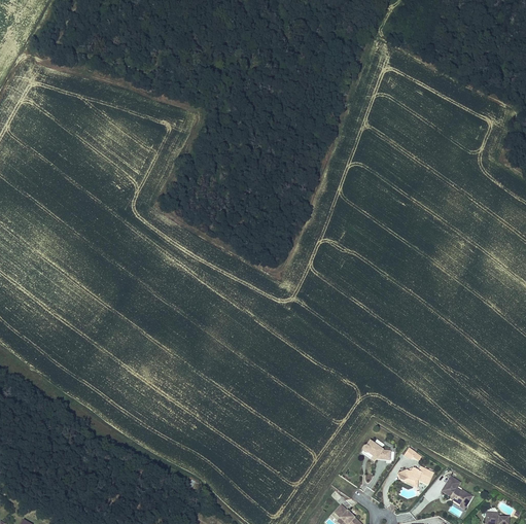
[(366,452),(376,458),(388,458),(388,449),(381,449),(369,440),(365,445),(364,445),(361,447),(361,449),(362,452),(364,452),(366,452)]
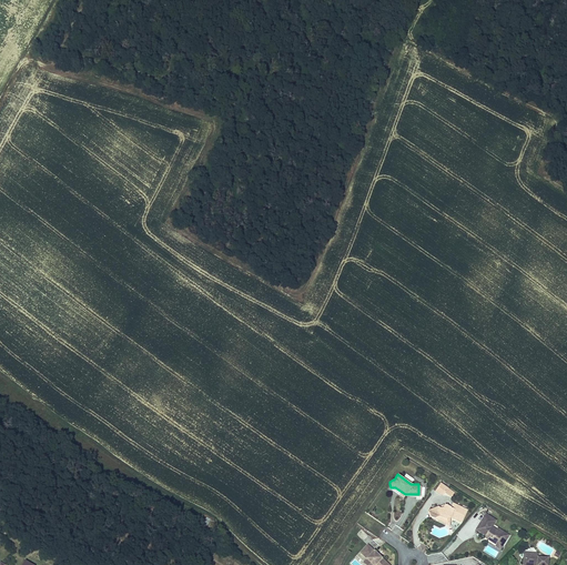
[(437,490),(445,493),(448,486),(442,482),(437,490)]
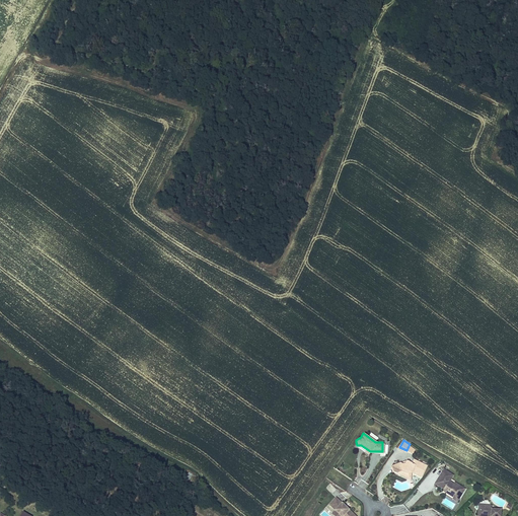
[(401,472),(409,474),(412,473),(412,471),(422,475),(426,464),(414,459),(412,464),(409,463),(409,461),(408,461),(405,462),(405,464),(402,465),(400,463),(392,466),(394,473),(397,474),(401,472)]
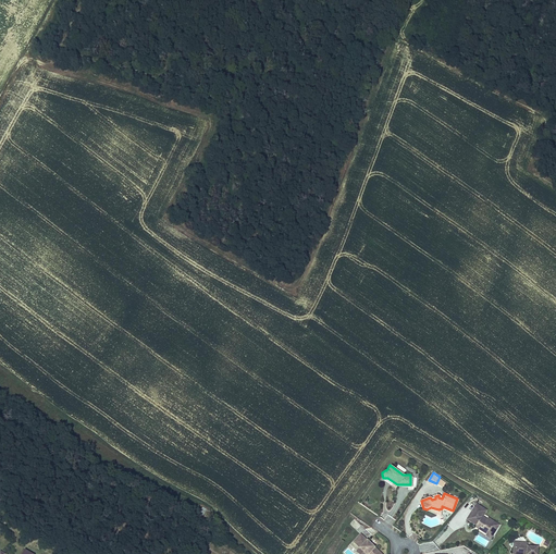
[(481,527),(480,529),(487,533),(489,530),(494,532),(499,524),(494,520),(487,517),(483,515),(486,507),(477,502),(467,519),(477,525),(481,527)]
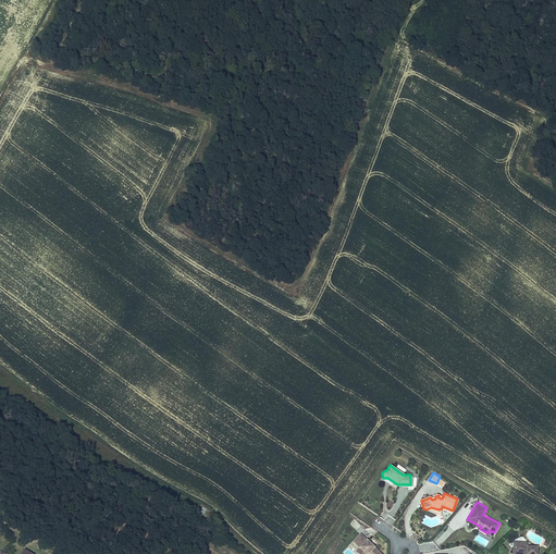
[(361,546),(369,553),(383,553),(361,533),(355,541),(361,546)]
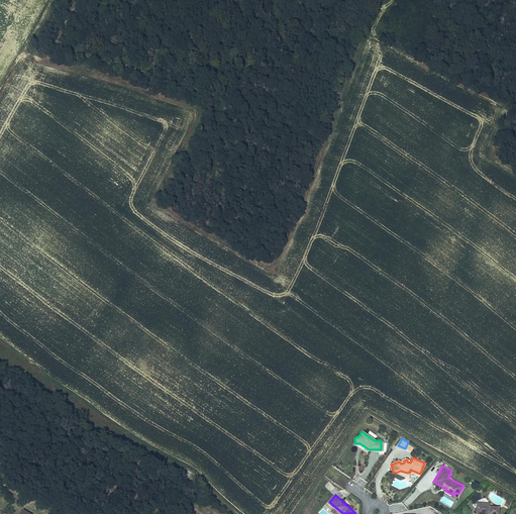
[(489,508),(489,513),(498,513),(498,504),(489,504),(489,501),(476,501),(476,511),(486,511),(486,508),(489,508)]
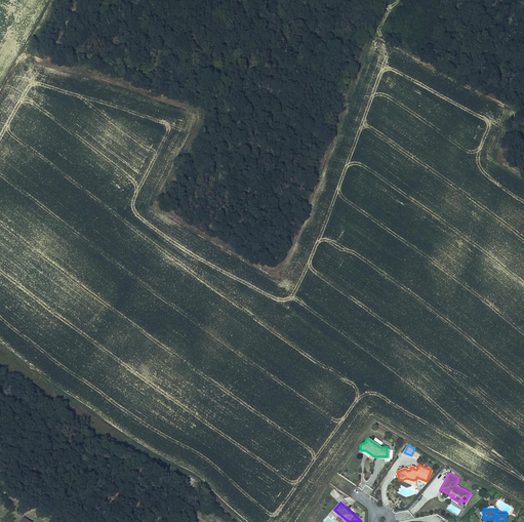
All buildings are outlined.
